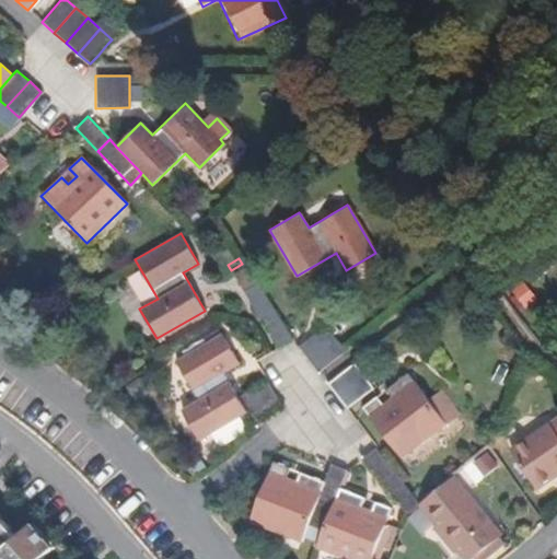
[(291,339),(251,272),(248,275),(242,264),(231,270),(238,281),(277,348),(291,339)]
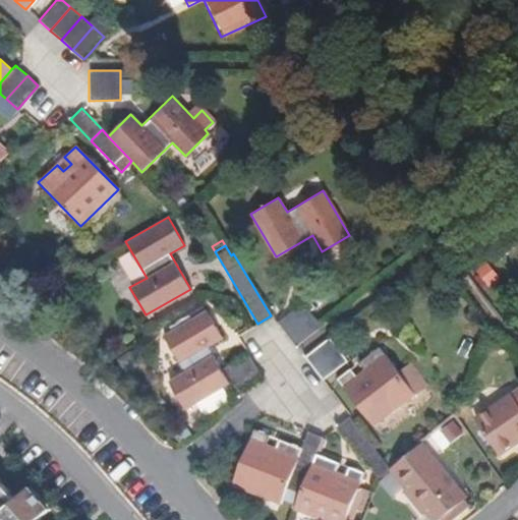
[(301,303),(276,323),(285,334),(310,314),(301,303)]
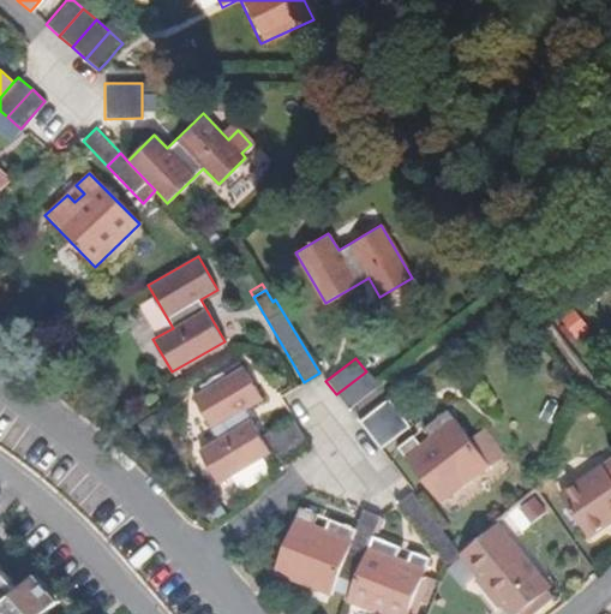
[(261,399),(241,367),(192,397),(217,439),(198,451),(219,483),(270,452),(279,466),(310,447),(292,417),(261,435),(244,410),(261,399)]
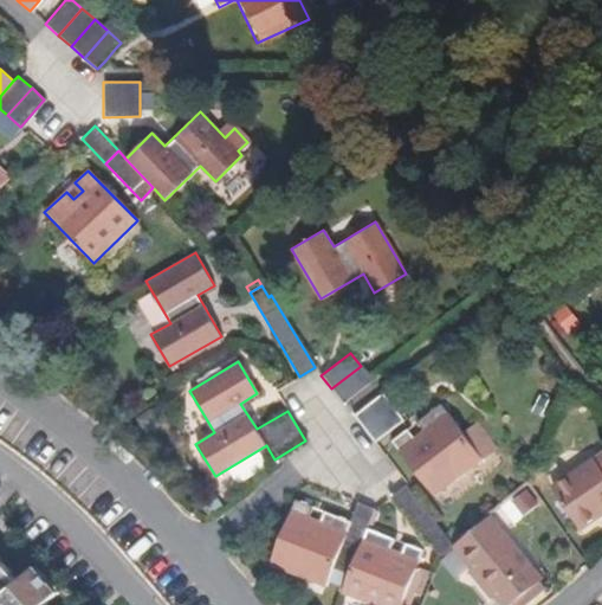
[(370,380),(361,366),(331,388),(342,403),(370,380)]
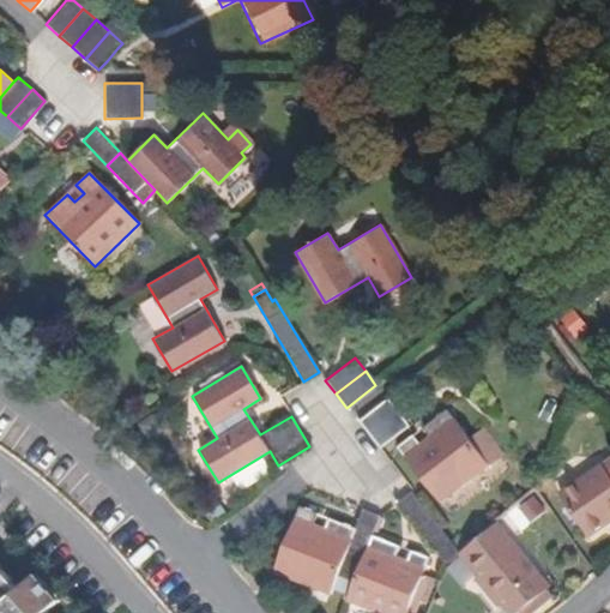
[(397,412),(386,397),(356,420),(367,434),(397,412)]
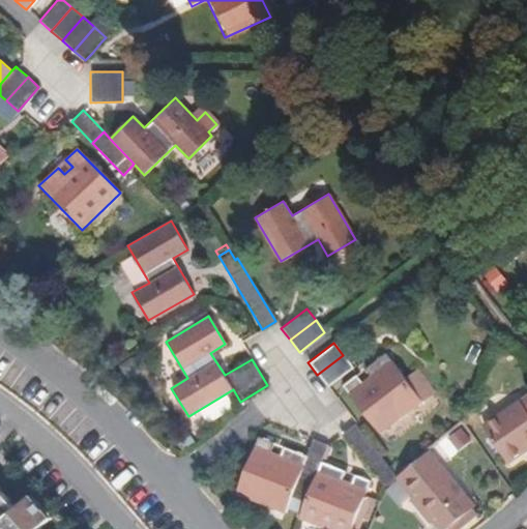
[(427,385),(414,370),(403,378),(383,353),(363,369),(369,377),(360,383),(355,375),(342,385),(379,433),(420,401),(415,393),(427,385)]
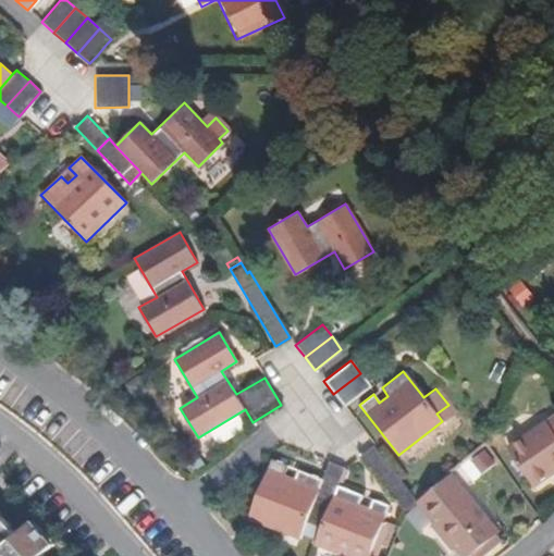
[(360,373),(333,394),(344,406),(370,385),(360,373)]
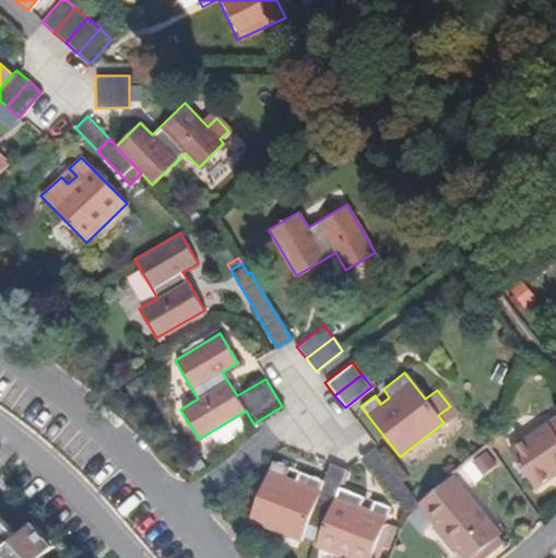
[(438,415),(444,423),(456,414),(450,406),(438,415)]
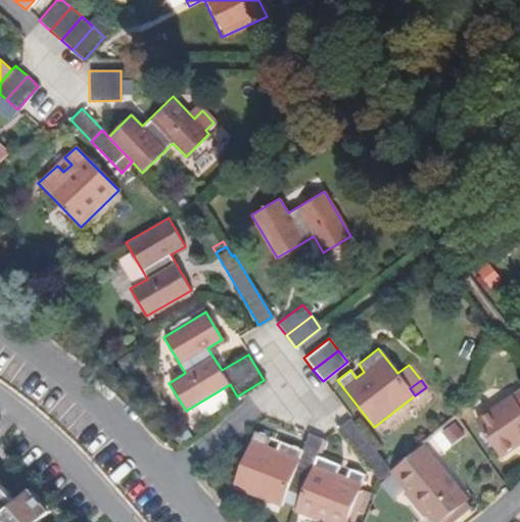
[(519,389),(475,420),(500,456),(519,441),(519,389)]
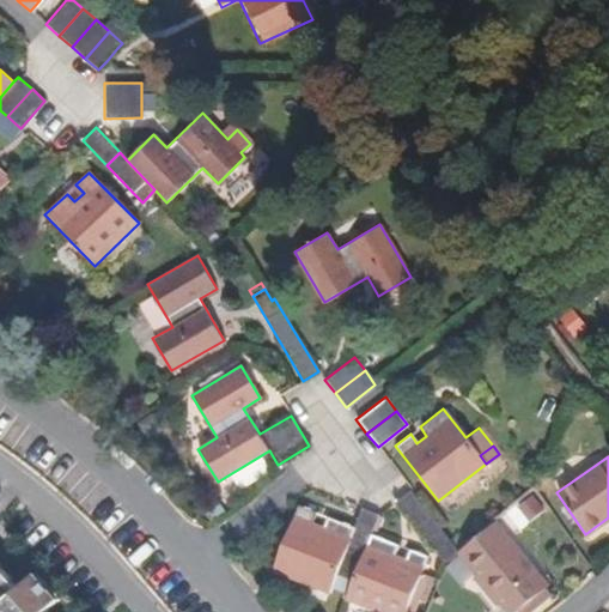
[(395,501),(419,534),(434,522),(409,490),(395,501)]
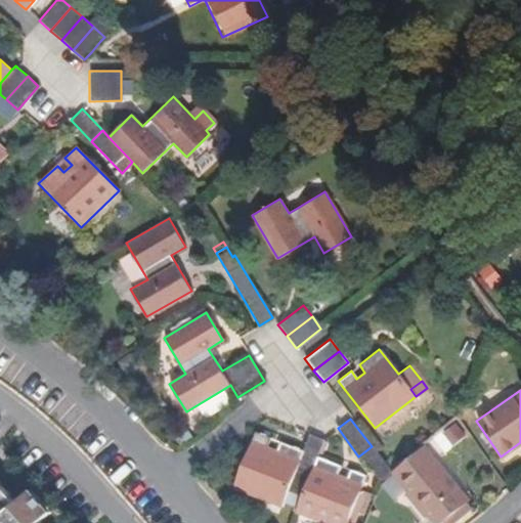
[(302,449),(279,441),(275,450),(266,446),(269,437),(254,432),(232,487),(280,507),(287,490),(300,495),(312,466),(298,460),(302,449)]
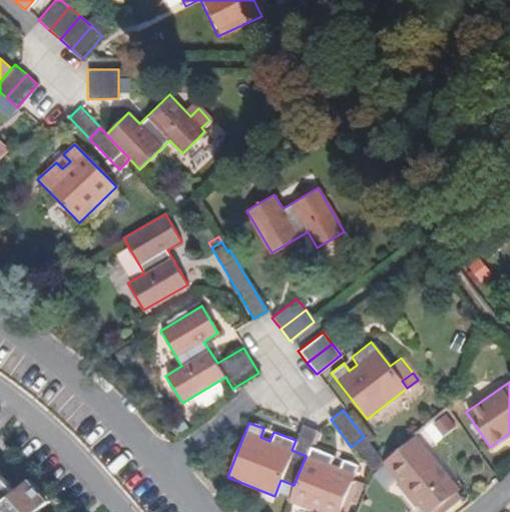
[(306,456),(310,446),(316,430),(302,425),(296,440),(292,450),(306,456)]
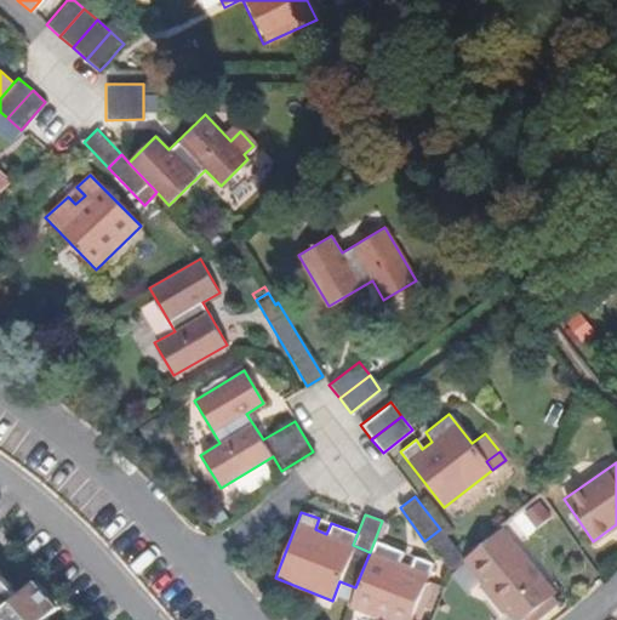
[(554,593),(500,527),(463,558),(514,619),(520,619),(523,618),(524,619),(533,619),(543,613),(538,606),(552,595),(554,593)]
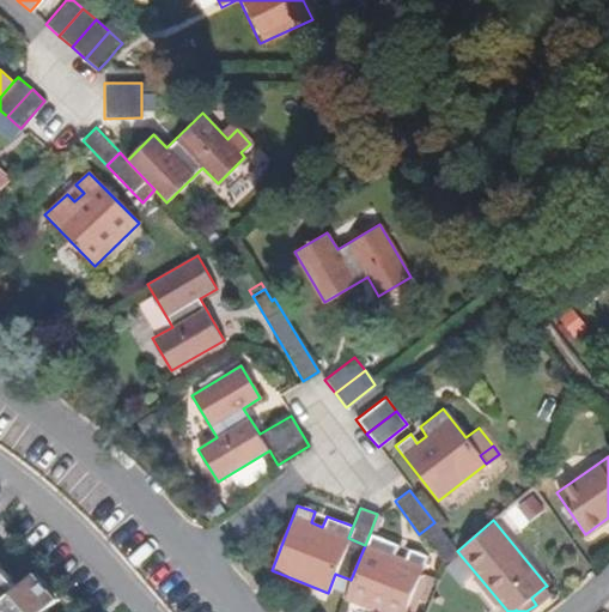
[(457,551),(434,522),(419,534),(443,563),(457,551)]
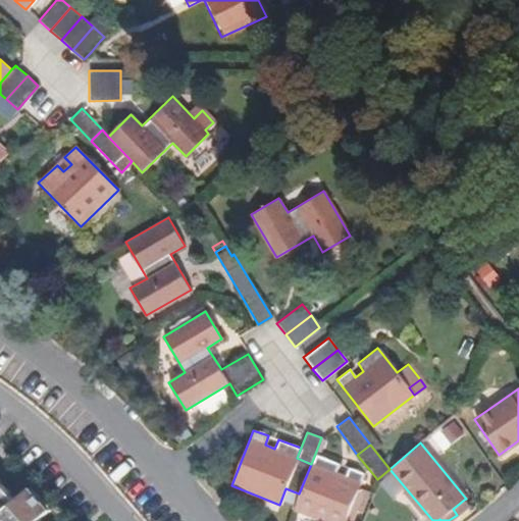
[(364,473),(348,467),(345,476),(334,472),(339,464),(315,454),(311,464),(299,493),(294,510),(321,520),(344,520),(350,508),(360,512),(368,491),(358,487),(364,473)]
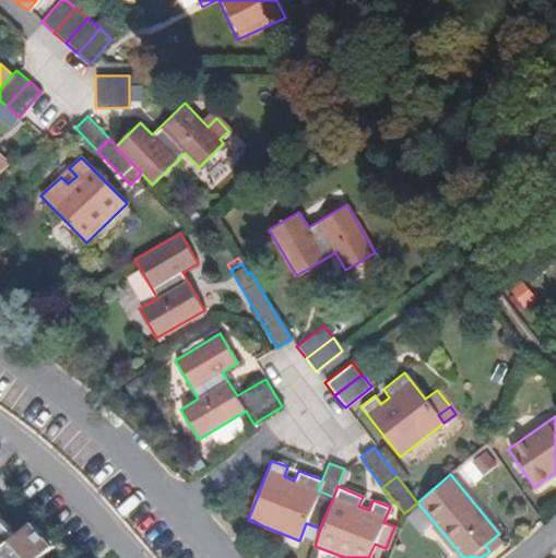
[(38,557),(52,546),(31,522),(16,534),(0,515),(0,557),(38,557)]
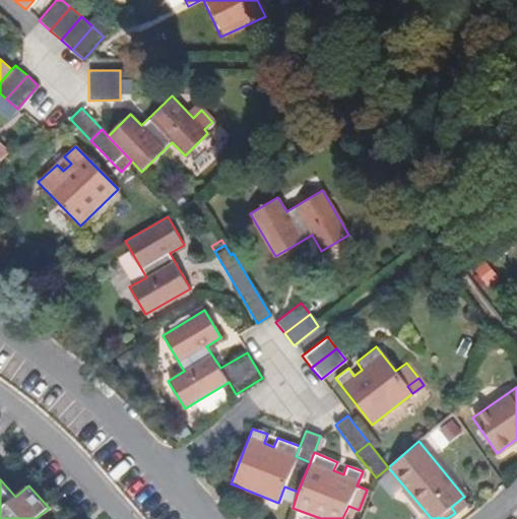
[(451,507),(455,513),(467,504),(462,498),(451,507)]
